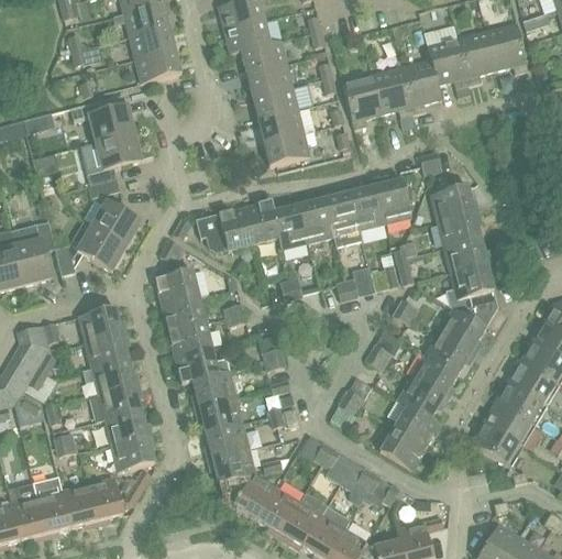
[(120,0),(123,13),(164,4),(162,0),(120,0)]
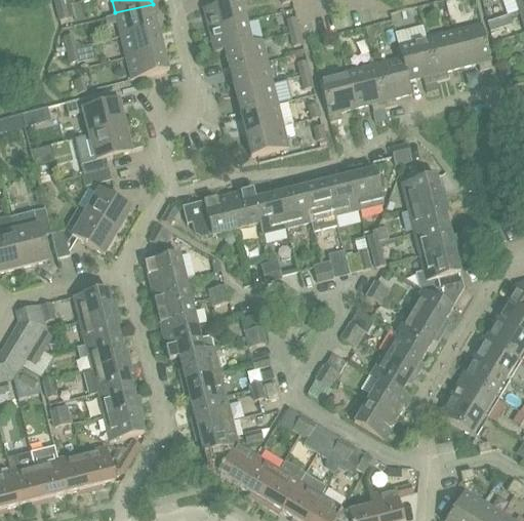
[(229,0),(203,6),(209,29),(246,19),(242,0),(229,0)]
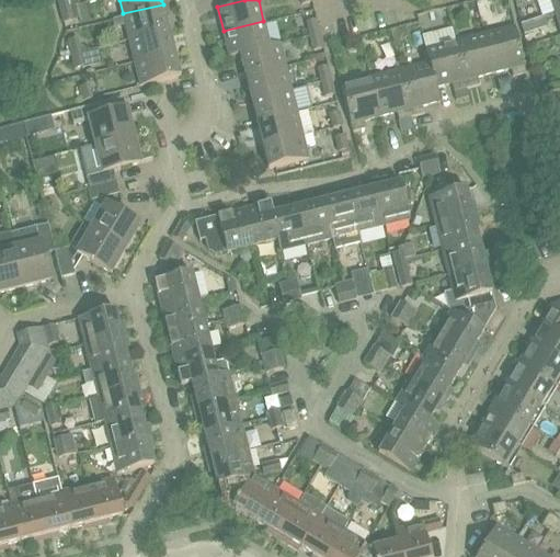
[(73,16),(70,2),(59,4),(63,20),(73,16)]
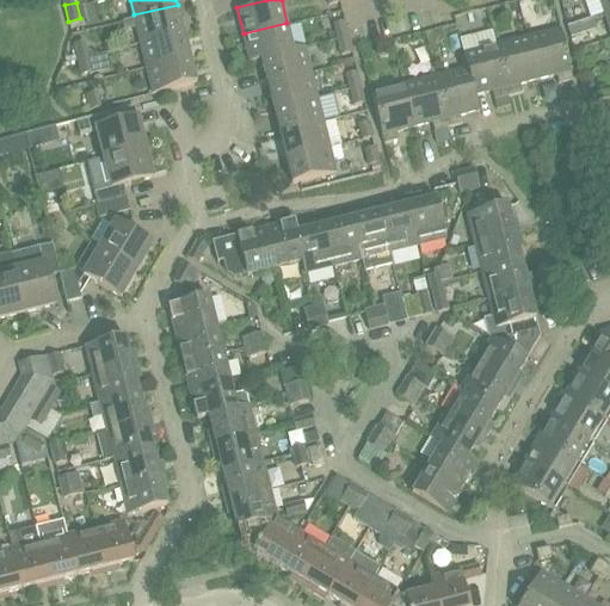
[(134,14),(141,39),(184,30),(178,5),(134,14)]
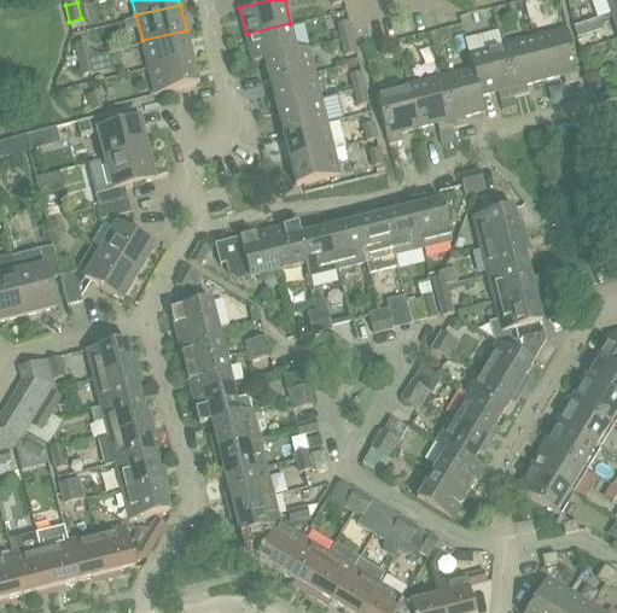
[(354,34),(350,17),(337,21),(341,36),(354,34)]
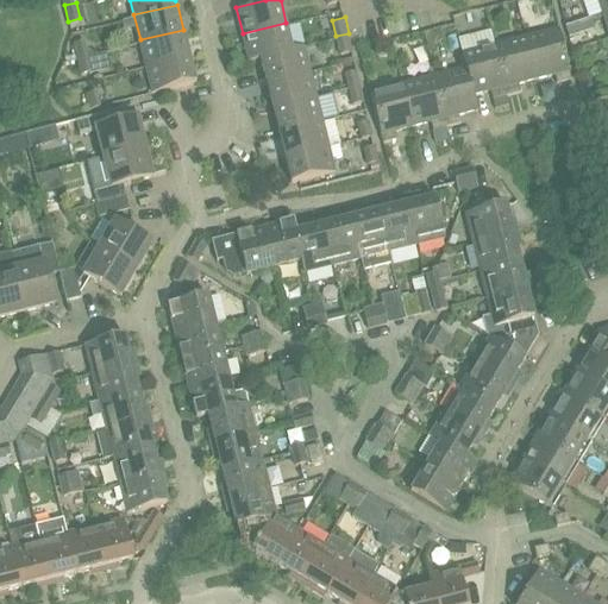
[(566,23),(569,35),(580,31),(575,20),(566,23)]
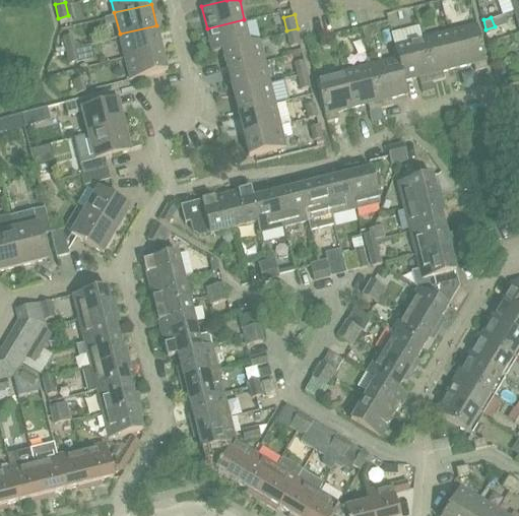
[(207,28),(212,50),(259,38),(259,37),(249,40),(244,19),(207,28)]
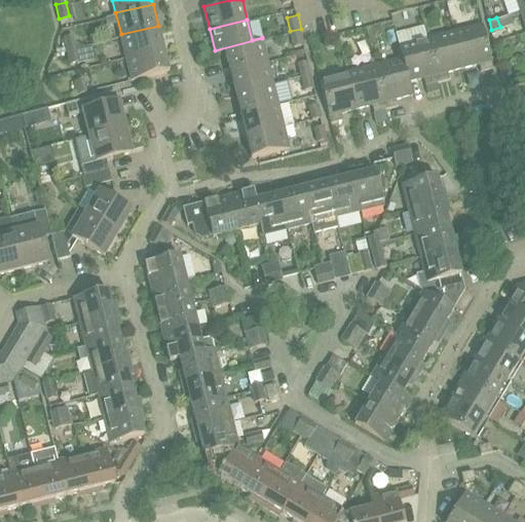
[(481,69),(493,66),(483,23),(454,30),(463,65),(479,61),(481,69)]
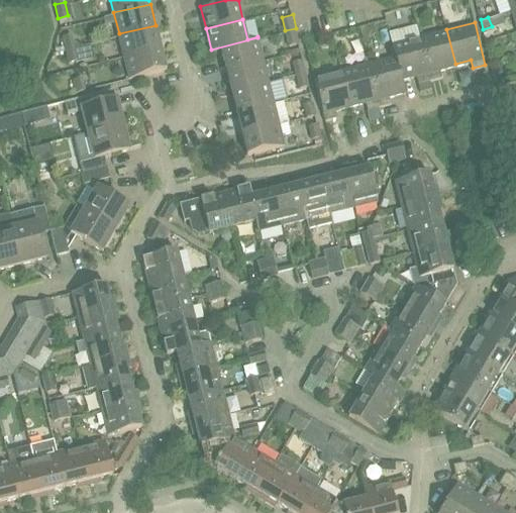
[(119,33),(124,55),(161,45),(156,25),(119,33)]
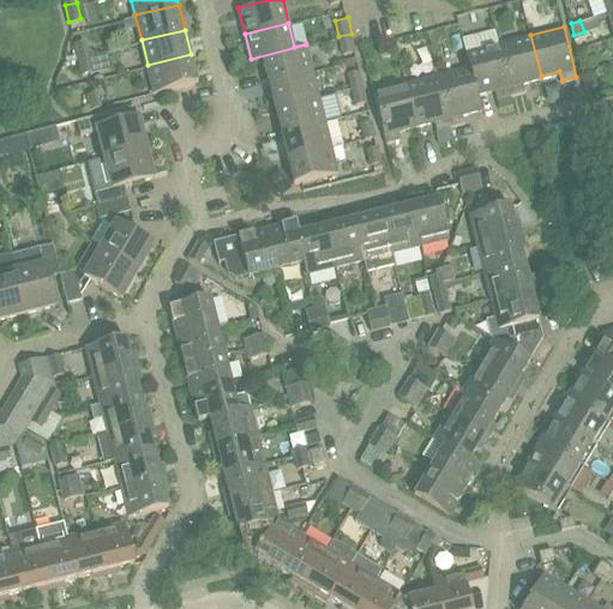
[(355,48),(355,47),(352,34),(338,36),(342,52),(355,48)]
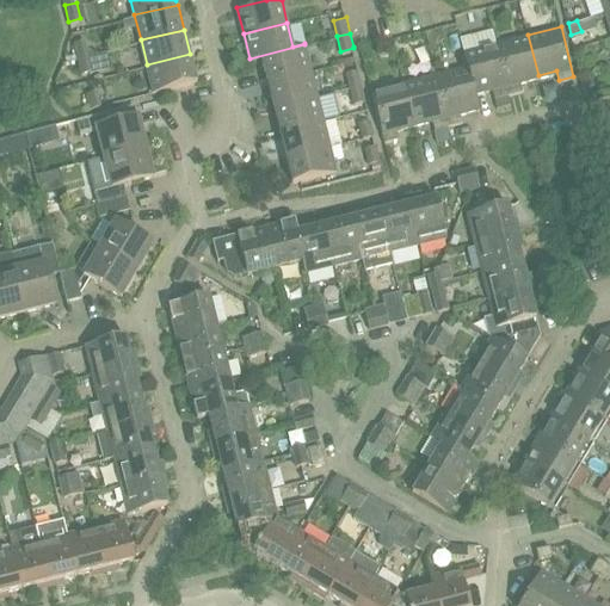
[(528,35),(495,42),(509,93),(522,90),(519,80),(538,75),(528,35)]
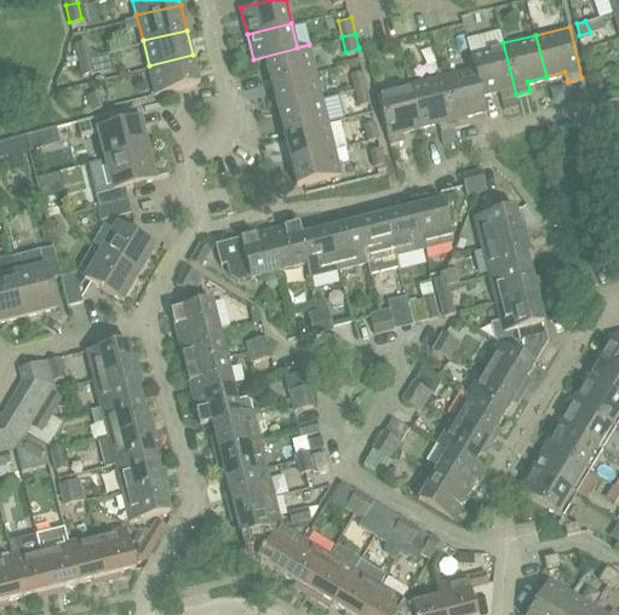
[(74,41),(78,56),(91,53),(87,39),(74,41)]
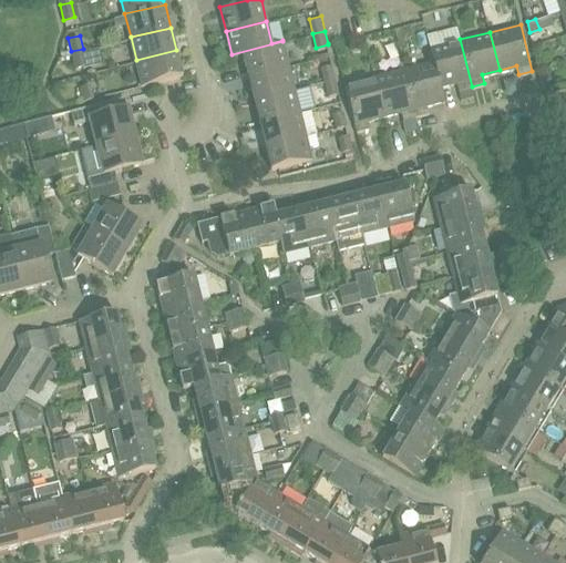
[(442,84),(458,81),(460,89),(472,86),(460,39),(430,47),(434,61),(440,85),(441,84),(444,99),(445,99),(442,84)]
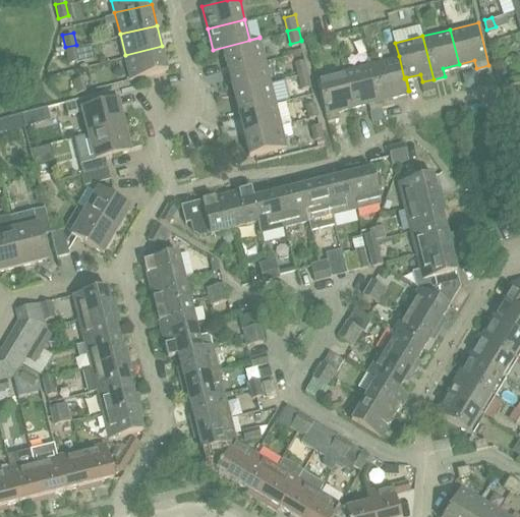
[(223,48),(228,69),(265,59),(260,38),(213,50),(223,48)]
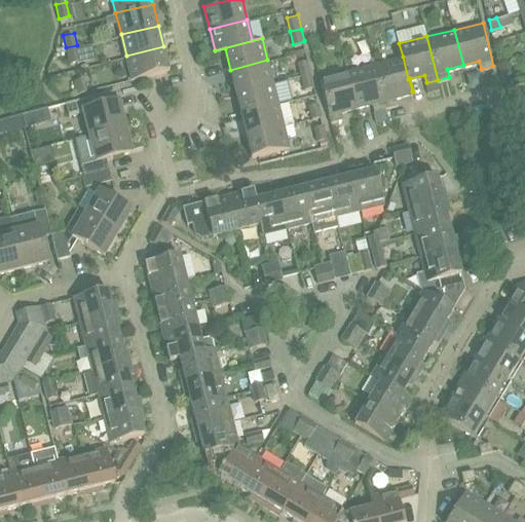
[(402,57),(375,63),(386,106),(398,104),(397,96),(412,91),(409,78),(408,79),(403,57),(399,43),(398,43),(402,57)]
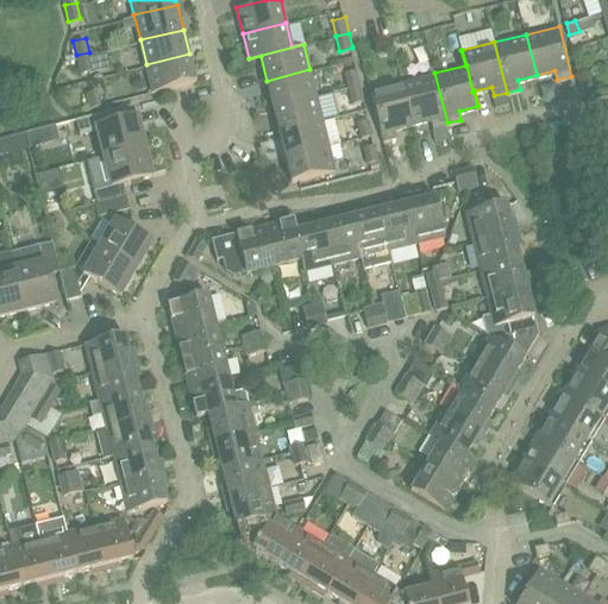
[(93,69),(89,52),(76,55),(81,71),(93,69)]
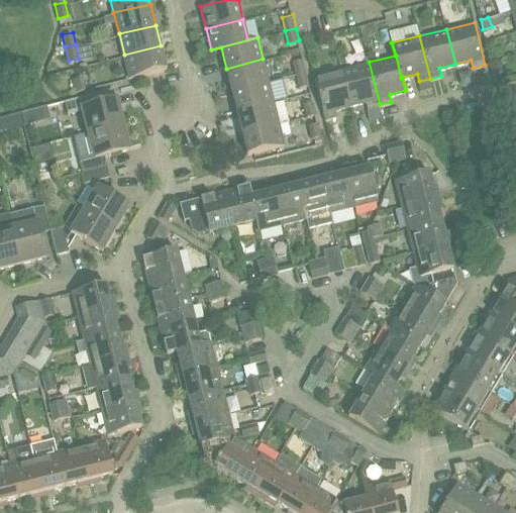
[(129,77),(153,71),(166,68),(161,45),(124,55),(129,77)]
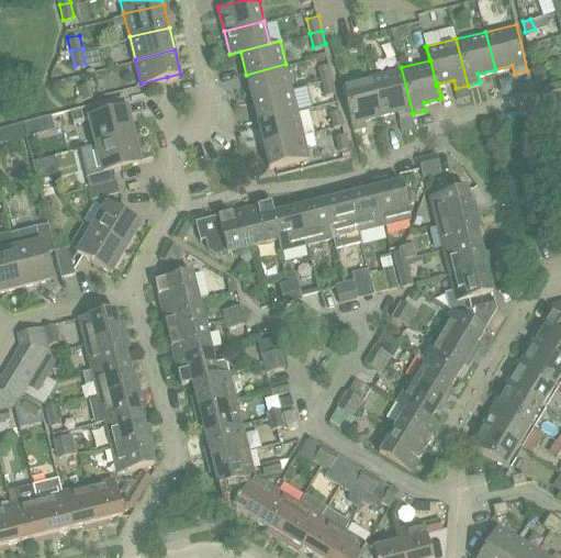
[(333,77),(329,63),(317,65),(322,80),(333,77)]
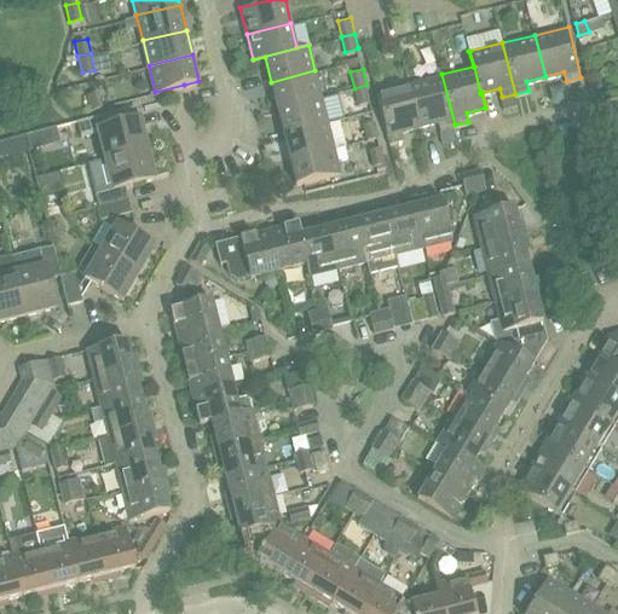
[(271,82),(278,108),(322,97),(321,93),(315,70),(271,82)]
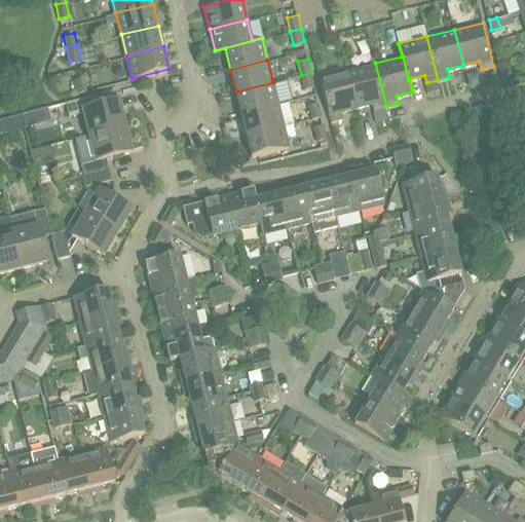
[(357,106),(372,102),(374,109),(386,106),(375,63),(347,70),(357,106)]
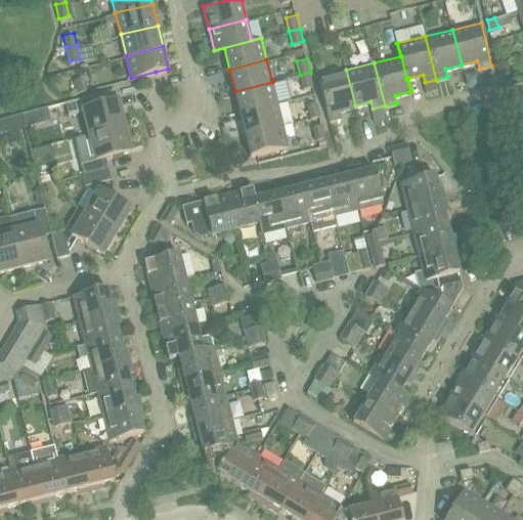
[(497,66),(500,81),(510,79),(506,63),(497,66)]
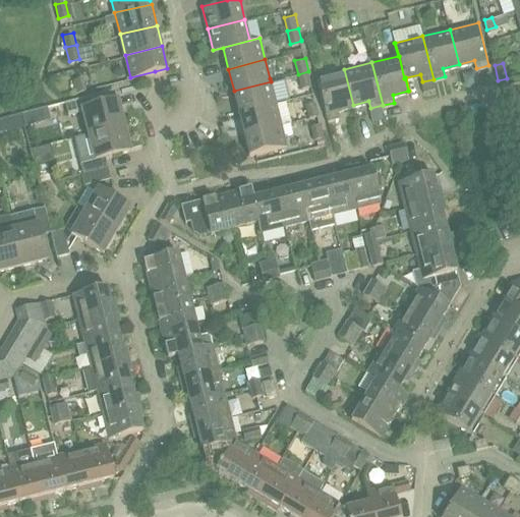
[(316,76),(327,119),(340,116),(338,109),(353,105),(344,69),(316,76)]
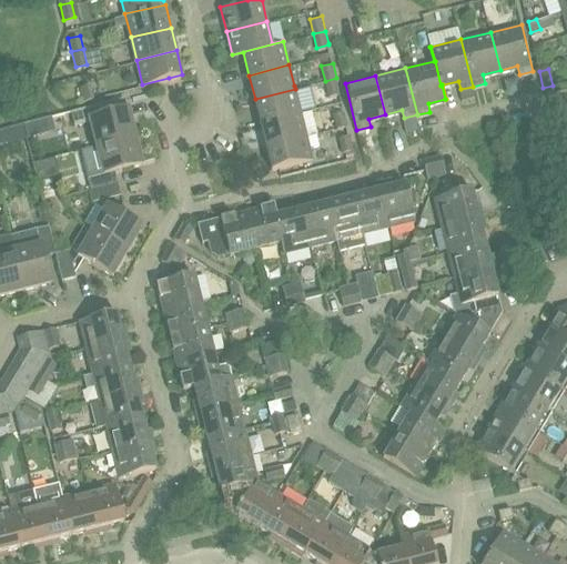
[(340,92),(336,78),(325,81),(328,94),(340,92)]
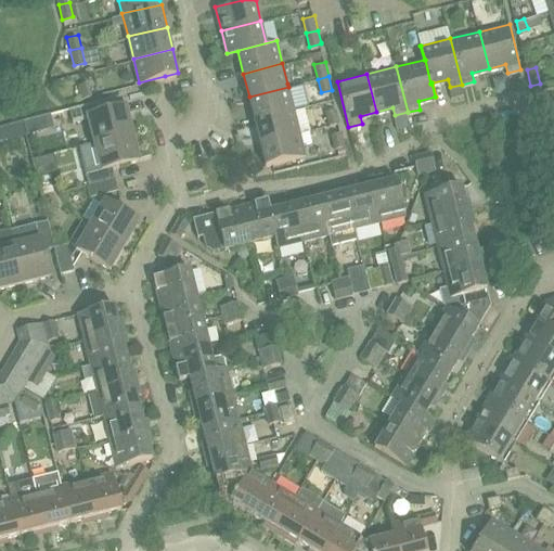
[(78,82),(81,97),(92,94),(88,80),(78,82)]
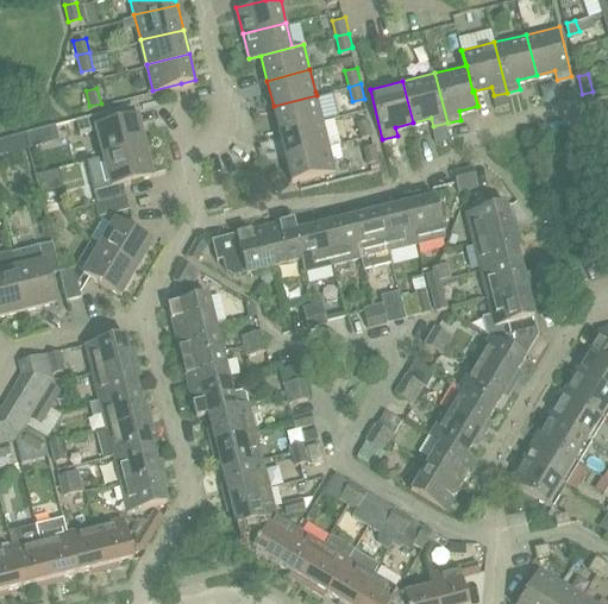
[(274,106),(280,130),(323,119),(318,102),(328,100),(327,90),(315,92),(317,95),(274,106)]
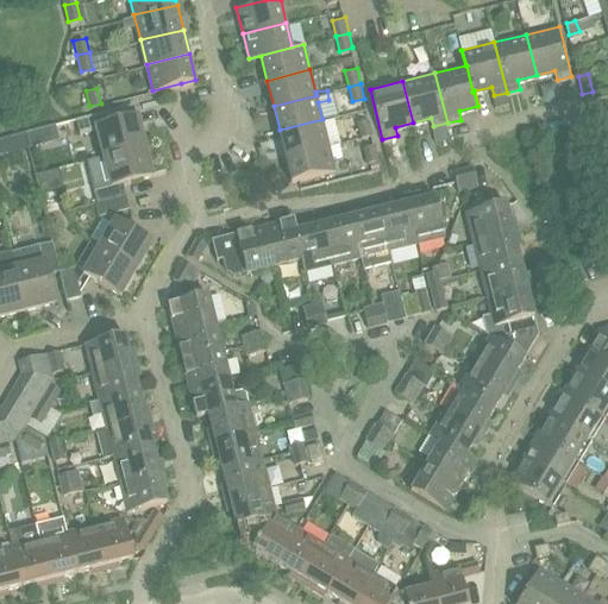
[(494,96),(496,105),(509,101),(507,93),(494,96)]
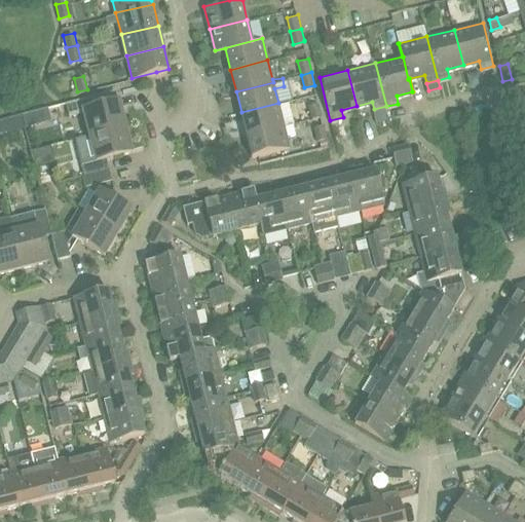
[(90,95),(66,101),(69,114),(84,110),(89,133),(124,124),(118,99),(94,105),(90,95)]
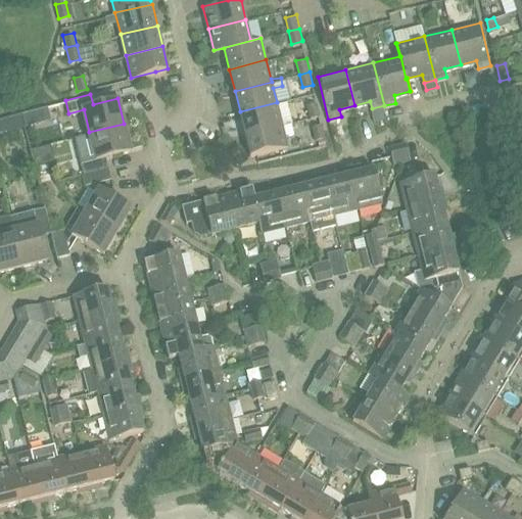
[(310,116),(321,113),(317,100),(306,103),(310,116)]
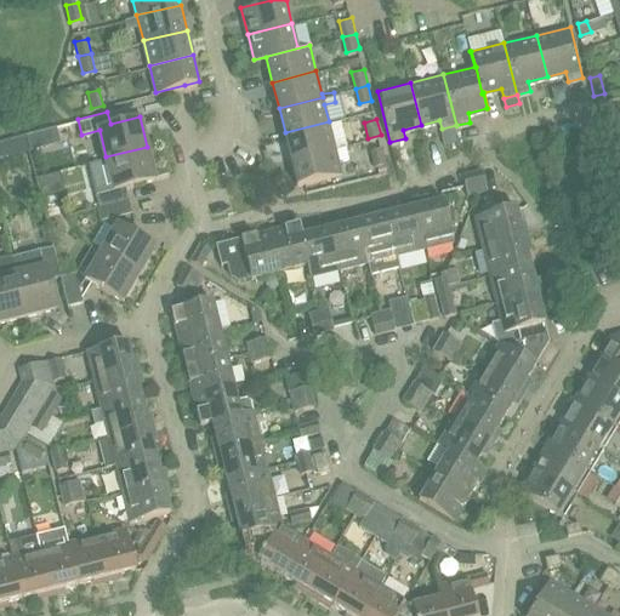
[(285,132),(291,158),(335,147),(335,146),(329,121),(285,132)]
